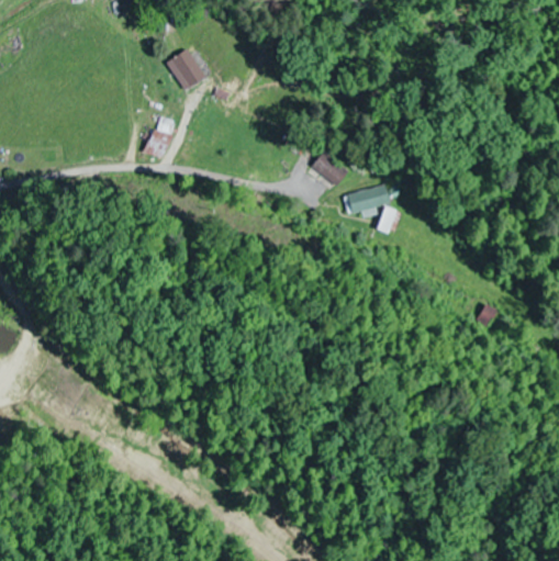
[(187,90),(205,75),(183,49),(166,64),(187,90)]
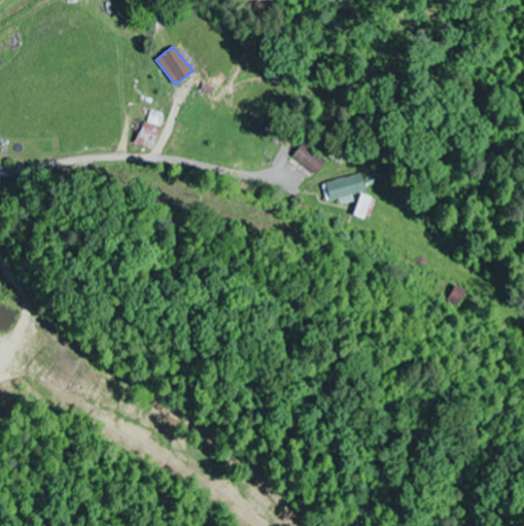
[(134,142),(151,149),(164,120),(146,113),(134,142)]
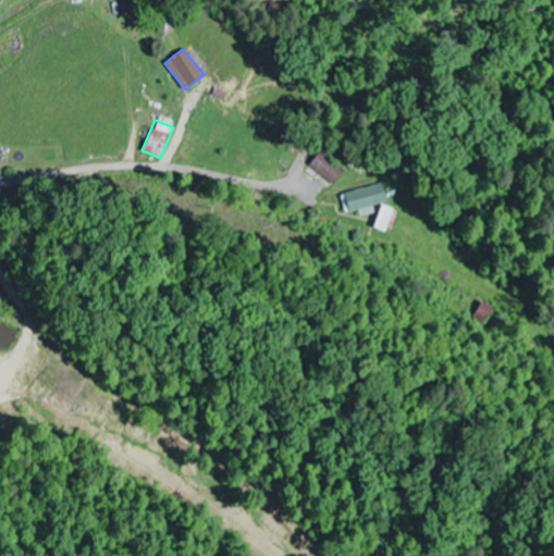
[(330,188),(344,169),(319,150),(307,167),(319,175),(317,178),(330,188)]
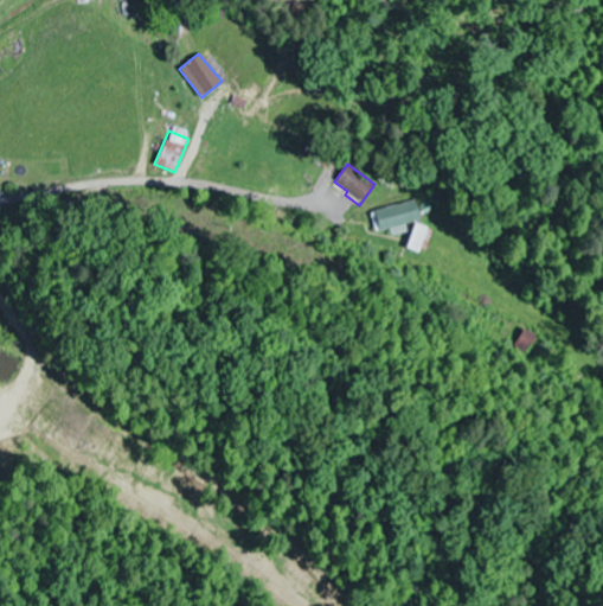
[(373,231),(387,229),(389,235),(404,233),(403,224),(406,224),(412,250),(423,249),(418,225),(419,225),(416,202),(370,210),(373,231)]
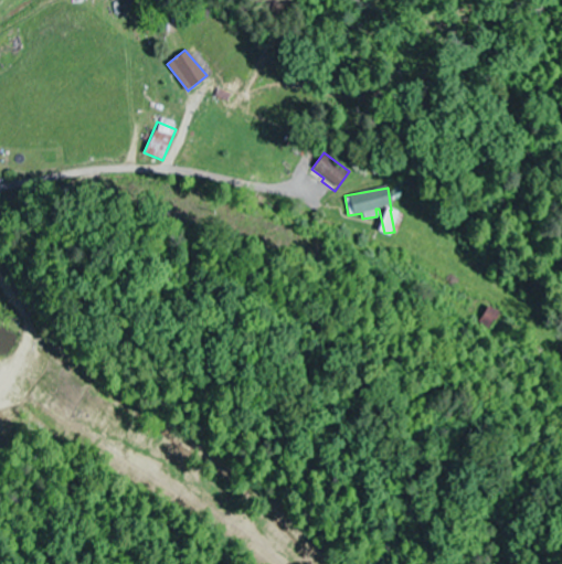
[(490,329),(499,312),(487,307),(478,322),(490,329)]
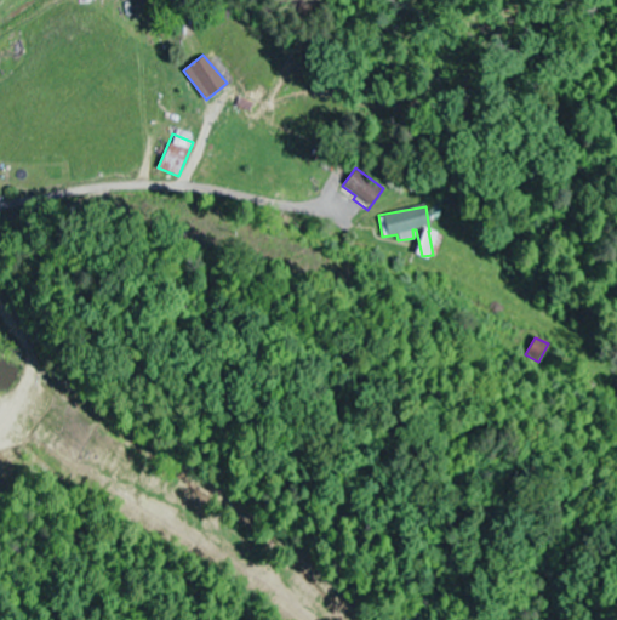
All buildings are outlined.
